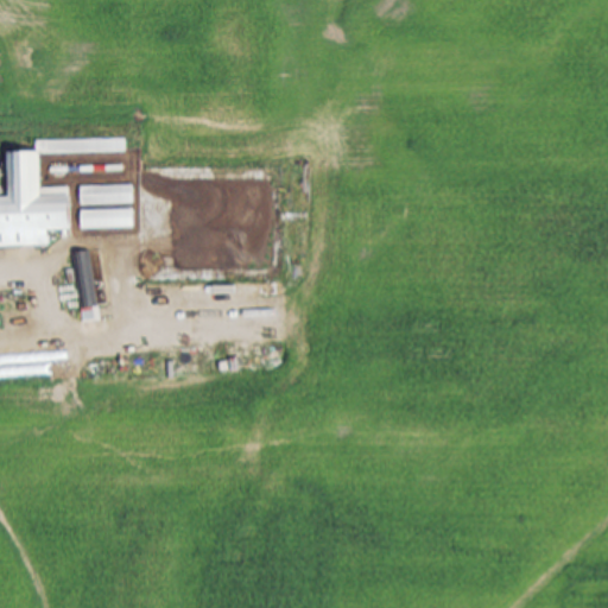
[(0,232),(0,200),(10,200),(10,153),(33,153),(35,198),(73,197),(74,230),(46,230),(46,246),(30,246),(30,232),(0,232)]
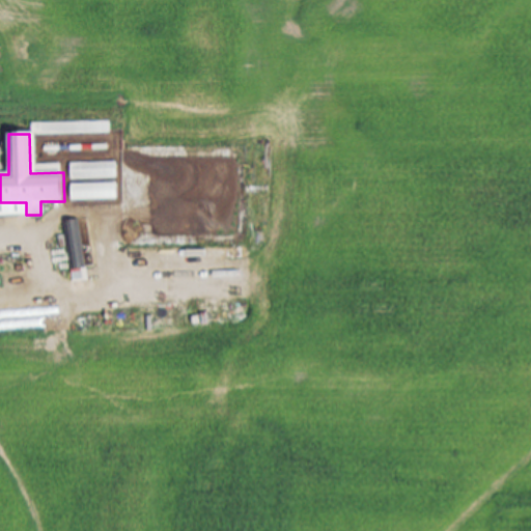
[(73,157),(73,136),(111,136),(111,157),(73,157)]
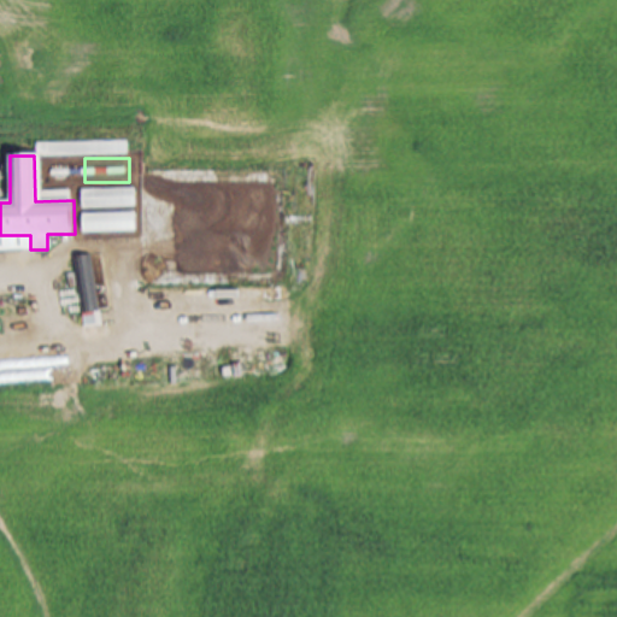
[(137,206),(137,187),(82,189),(83,209),(137,206)]
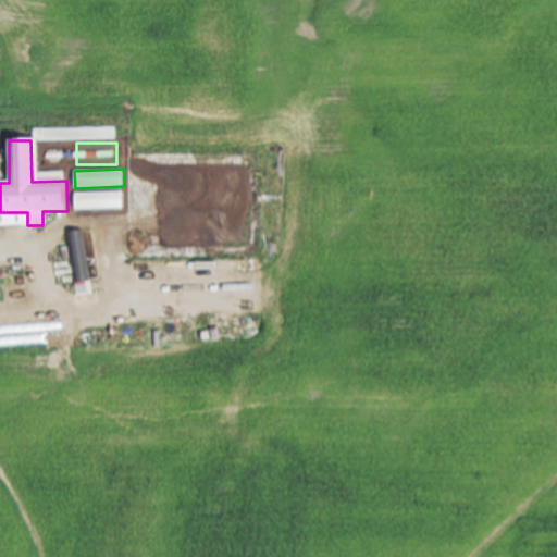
[(76,193),(76,210),(124,208),(124,192),(76,193)]
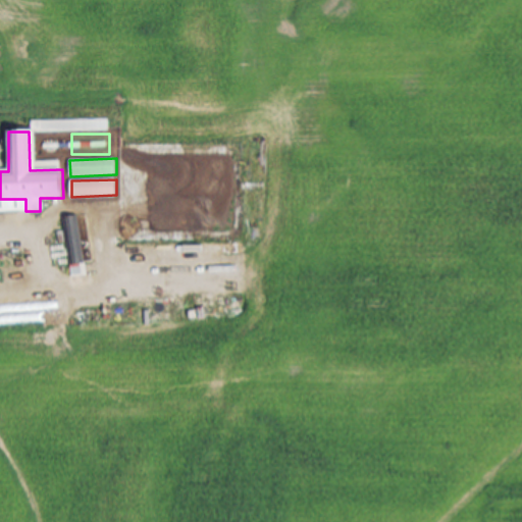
[(64,218),(79,216),(84,264),(69,265),(64,218)]
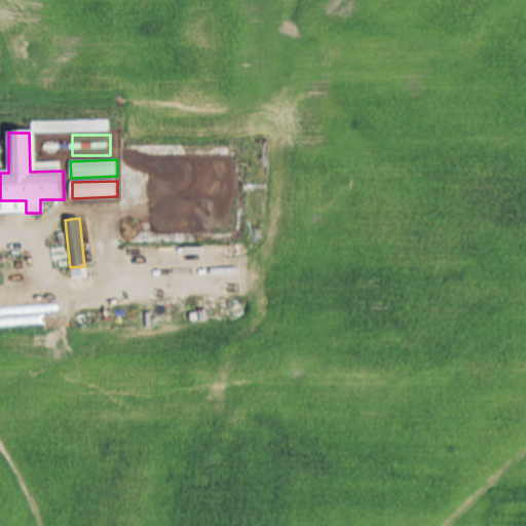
[(17,303),(0,309),(0,271),(6,269),(17,303)]
